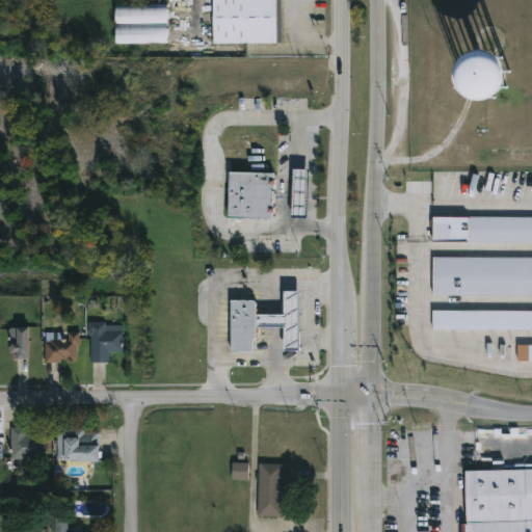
[(247,44),(214,45),(213,0),(276,0),(277,44),(247,44)]
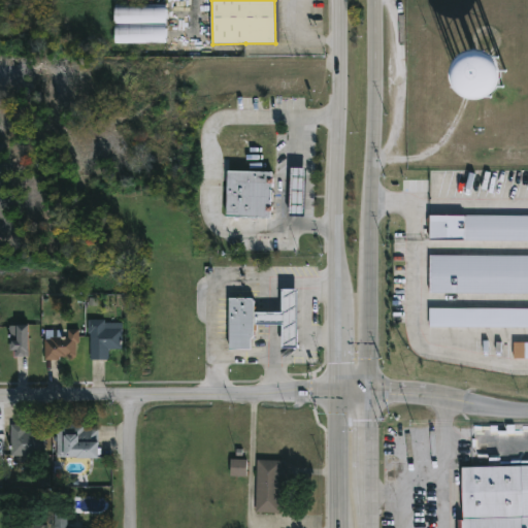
[(121,41),(114,41),(114,4),(166,5),(166,42),(121,41)]
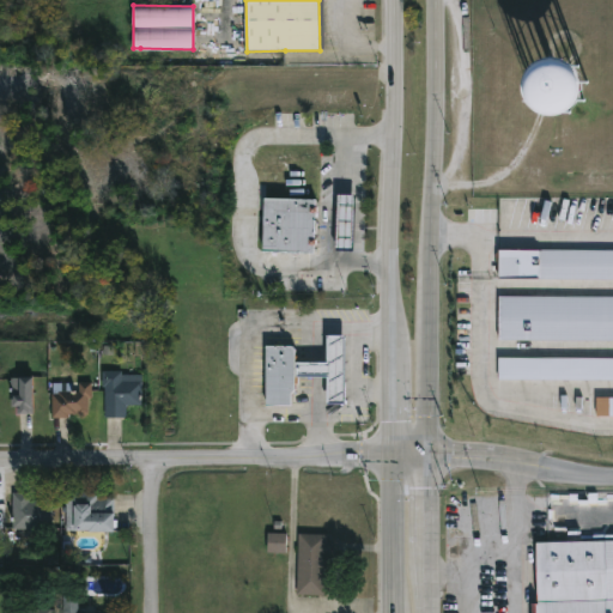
[(338,195),(335,250),(353,252),(356,195),(338,195)]
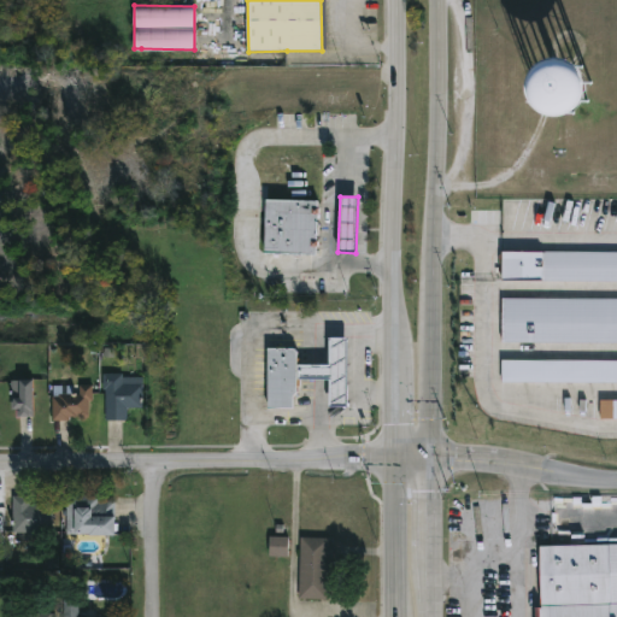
[(317,200),(315,246),(313,246),(313,253),(263,252),(264,199),(317,200)]
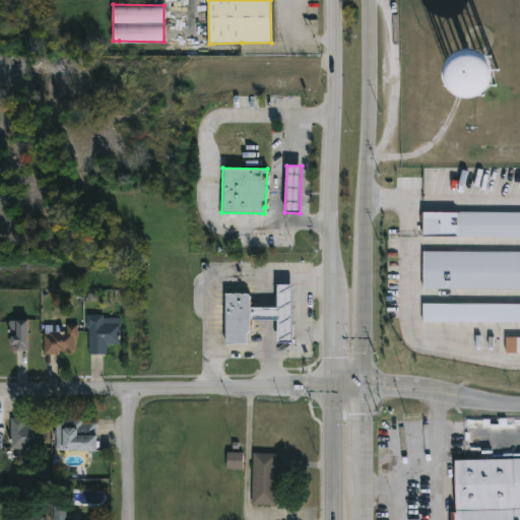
[(519,238),(519,212),(424,212),(424,237),(519,238)]
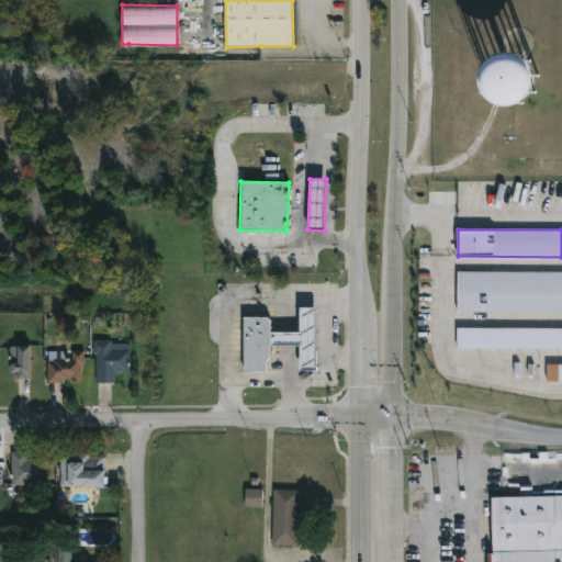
[(561,272),(458,272),(458,313),(561,313),(561,272)]
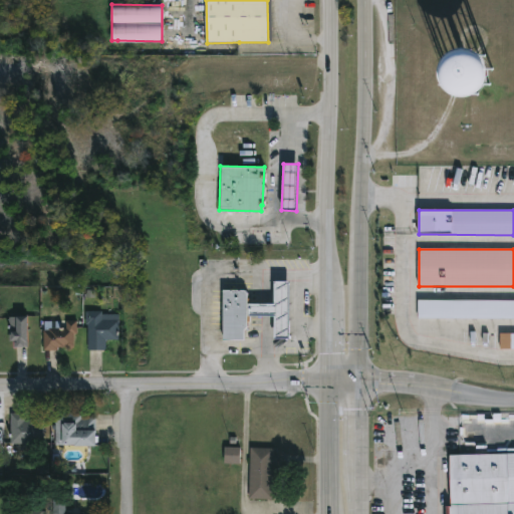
[(248,303),(275,303),(275,282),(290,282),(290,339),(274,339),(274,316),(248,316),(248,303)]
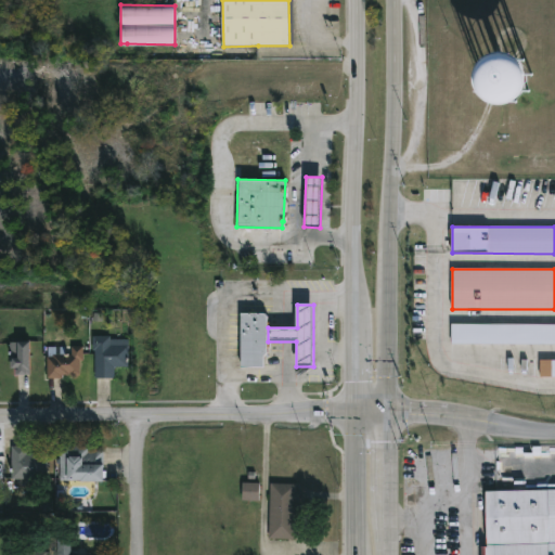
[(268,341),(269,352),(265,357),(265,366),(242,366),(242,312),(265,312),(268,315),(268,327),(268,341)]
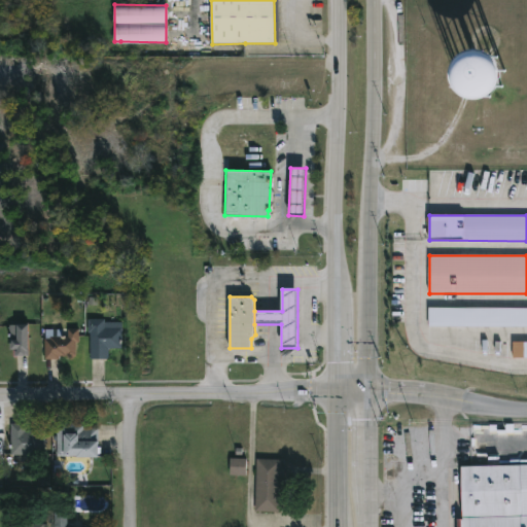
[(429,326),(526,327),(526,308),(429,308),(429,326)]
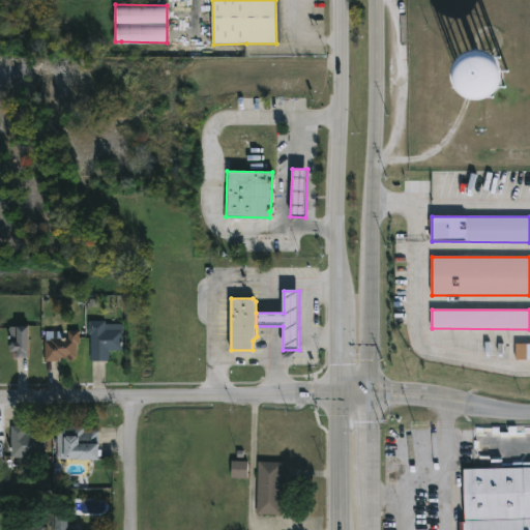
[(104,321),(104,324),(122,324),(122,351),(109,351),(109,361),(89,361),(89,334),(87,334),(87,321),(104,321)]
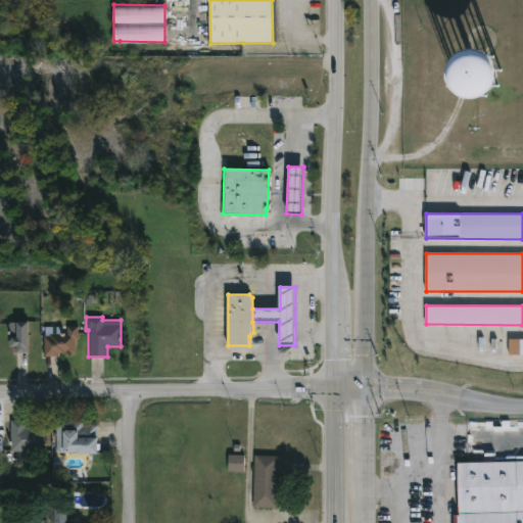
[(28,322),(28,352),(14,352),(14,346),(9,346),(9,337),(6,337),(7,322),(28,322)]
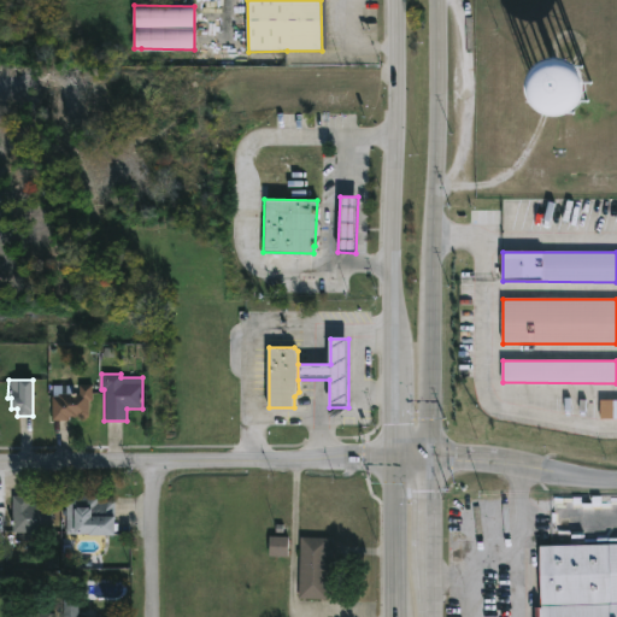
[(92,385),(92,400),(88,400),(87,418),(51,421),(51,397),(58,397),(58,394),(59,394),(59,387),(71,387),(71,394),(78,394),(78,385),(92,385)]
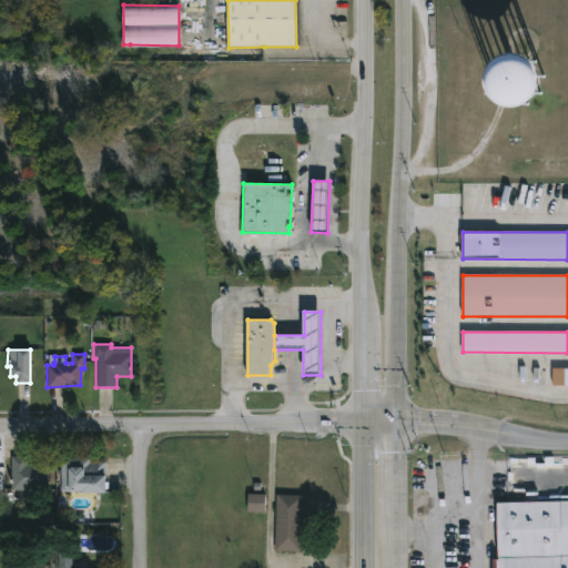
[(567,368),(553,369),(553,386),(567,386),(567,368)]
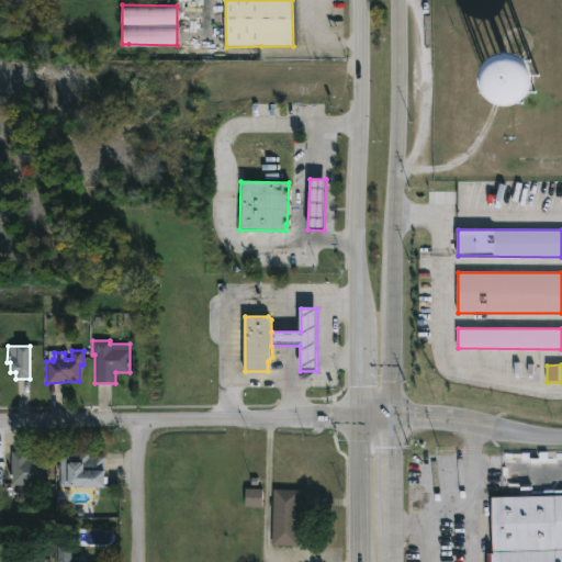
[(90,451),(90,457),(104,457),(102,489),(59,486),(59,451),(90,451)]
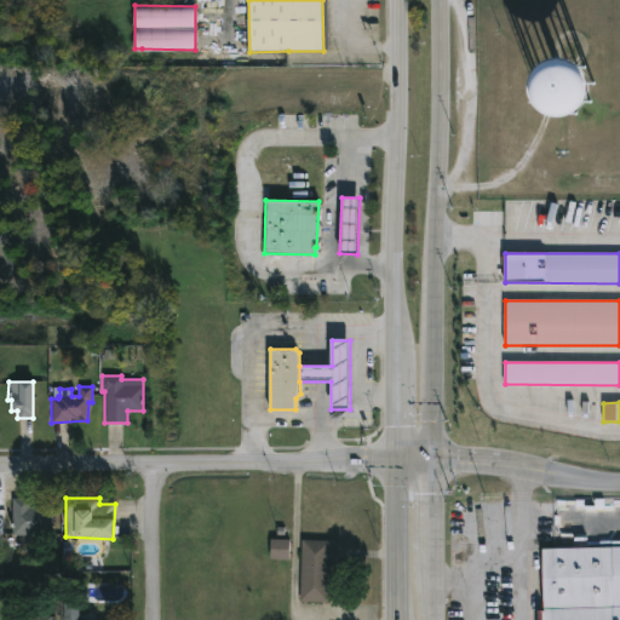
[(29,499),(29,507),(51,507),(51,535),(11,535),(11,528),(9,528),(9,523),(11,523),(11,499),(29,499)]
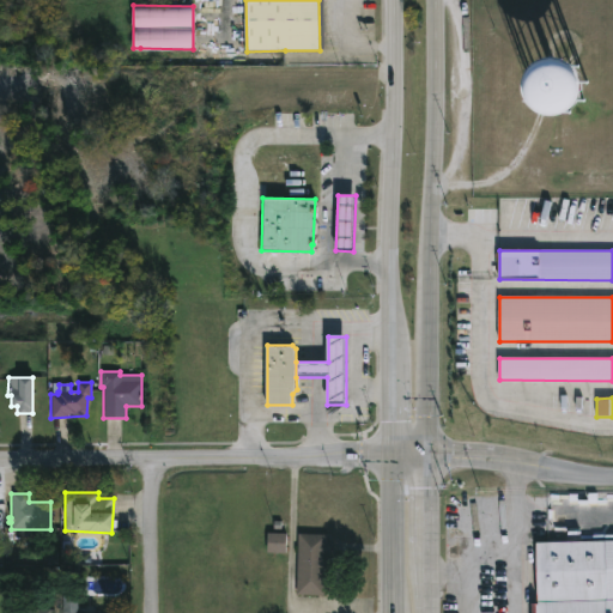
[(287,534),(268,534),(268,553),(286,554),(287,534)]
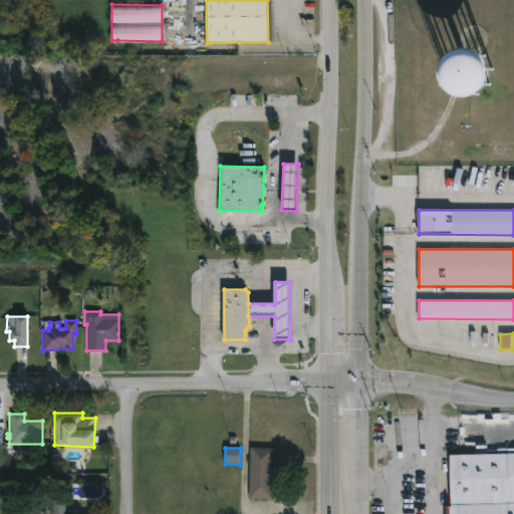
[(274,449),(272,500),(248,499),(249,448),(274,449)]
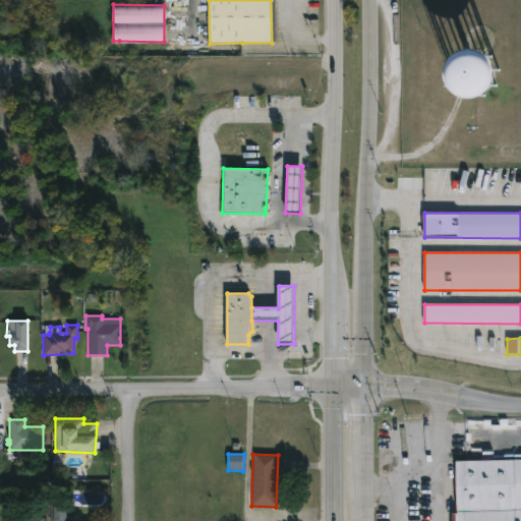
[(520,520),(451,520),(451,514),(456,514),(455,461),(520,459),(520,520)]
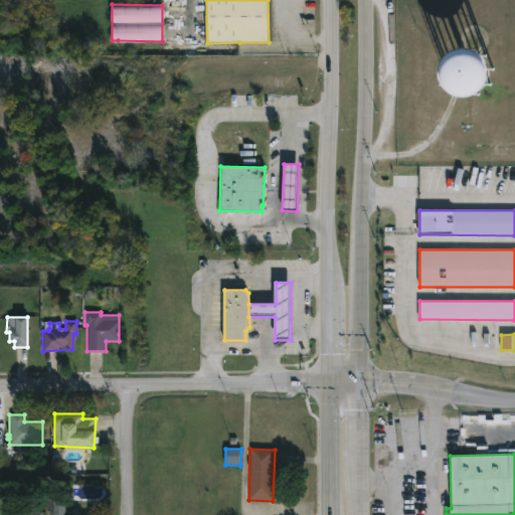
[(64,496),(64,514),(52,514),(52,496),(64,496)]
